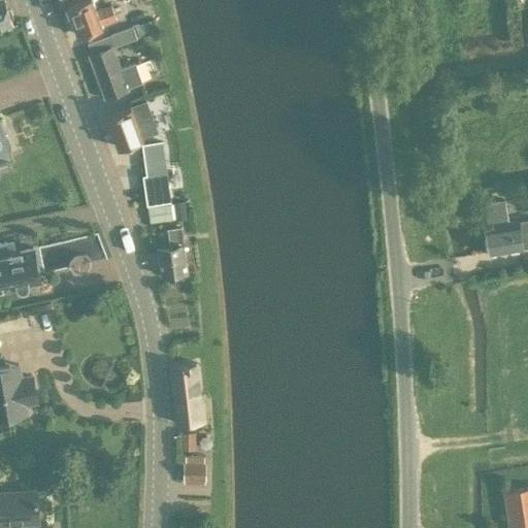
[(0,0),(0,26),(12,22),(4,0),(0,0)]
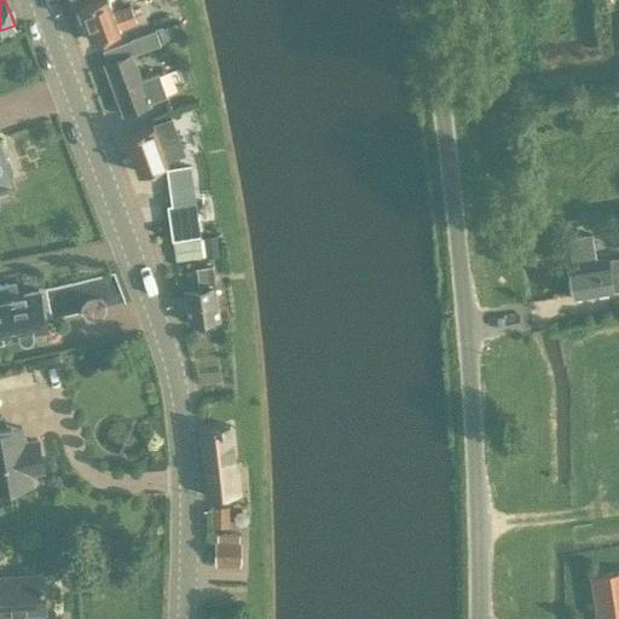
[(109,0),(94,0),(79,6),(92,41),(121,30),(120,28),(137,22),(131,6),(131,5),(114,12),(109,0)]
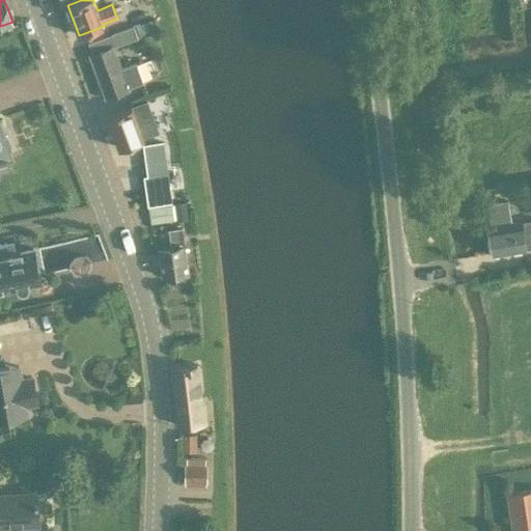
[(106,96),(128,88),(143,83),(136,63),(120,68),(113,48),(138,38),(134,27),(112,34),(112,35),(89,44),(93,55),(91,56),(106,96)]
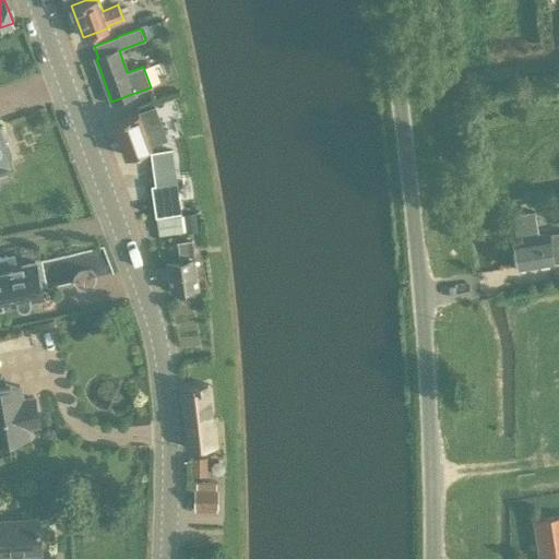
[(155,107),(114,122),(127,156),(152,147),(151,145),(167,139),(155,107)]
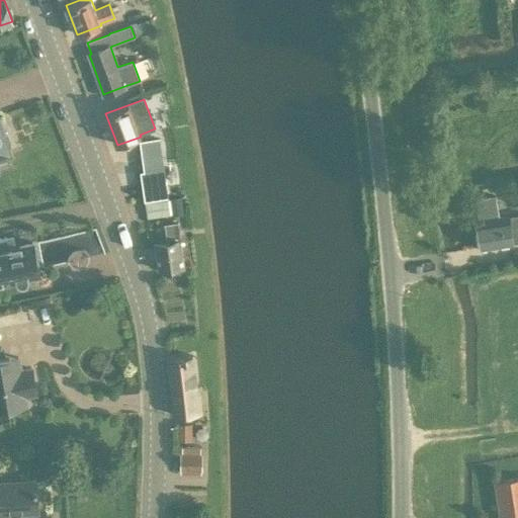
[(0,151),(9,148),(8,145),(10,142),(7,132),(3,132),(0,121),(0,151)]
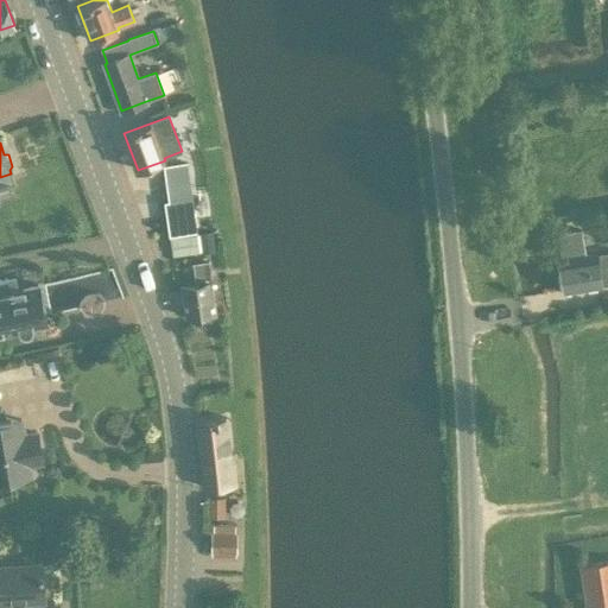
[(187,163),(164,166),(169,202),(164,202),(169,236),(196,232),(187,163)]
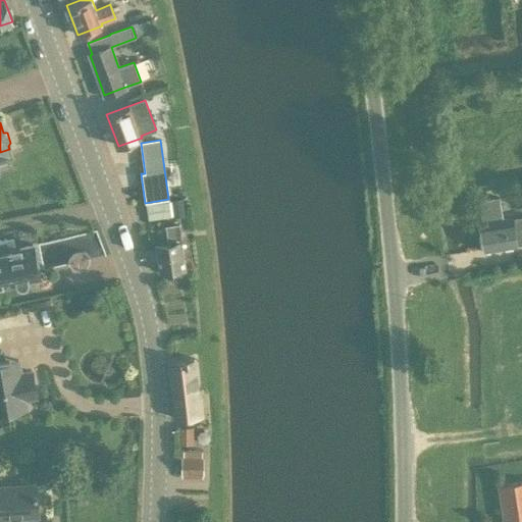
[(180,200),(168,202),(171,217),(183,215),(180,200)]
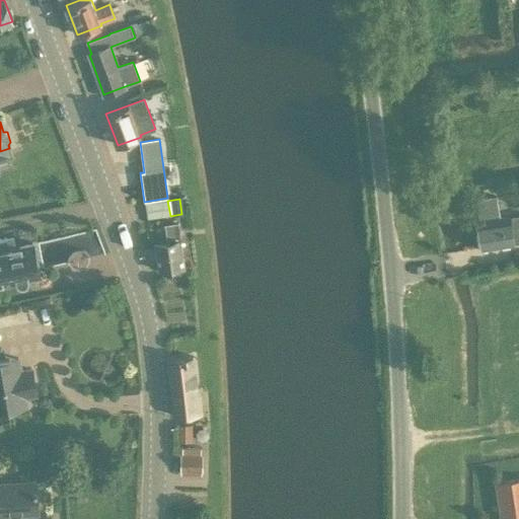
[(167,201),(146,204),(148,219),(170,216),(167,201)]
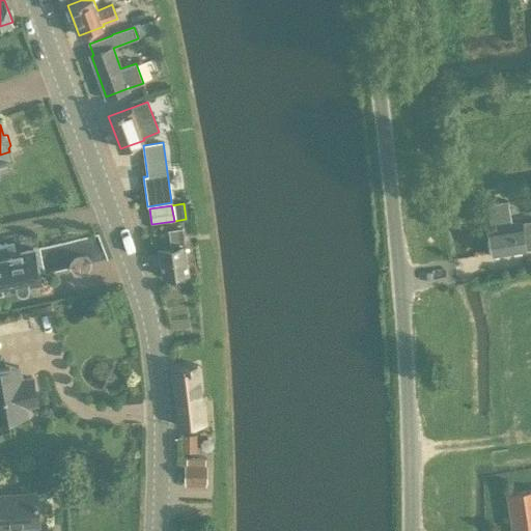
[(530,247),(530,219),(488,227),(493,254),(526,249),(530,247)]
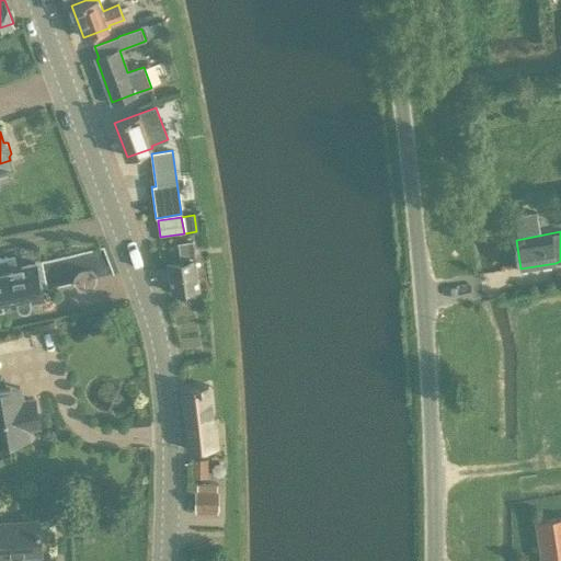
[(183,261),(168,263),(172,293),(199,288),(193,241),(181,243),(183,261)]
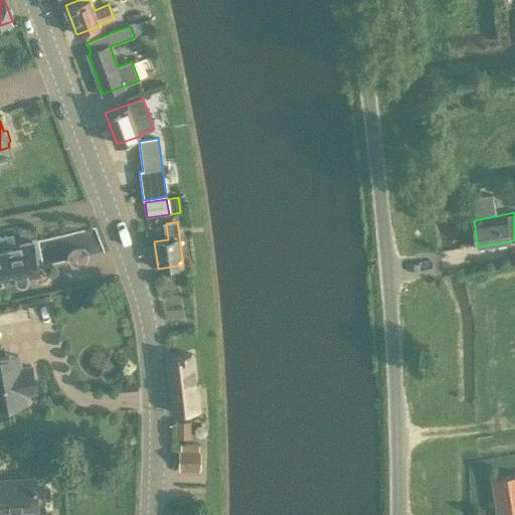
[(0,281),(16,278),(16,279),(16,280),(17,280),(17,281),(18,282),(19,282),(19,283),(20,283),(21,283),(22,283),(23,283),(24,283),(25,283),(25,282),(26,282),(26,281),(27,281),(27,280),(27,279),(28,278),(28,277),(28,276),(27,276),(39,273),(38,271),(39,271),(37,261),(36,261),(32,240),(14,244),(12,234),(0,236),(0,281)]
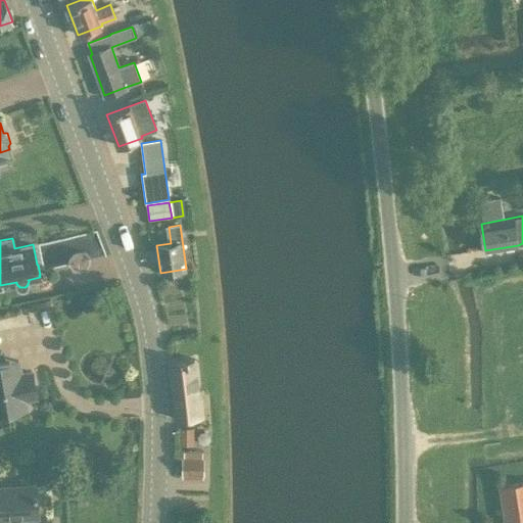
[(177,419),(200,417),(194,360),(171,363),(177,419)]
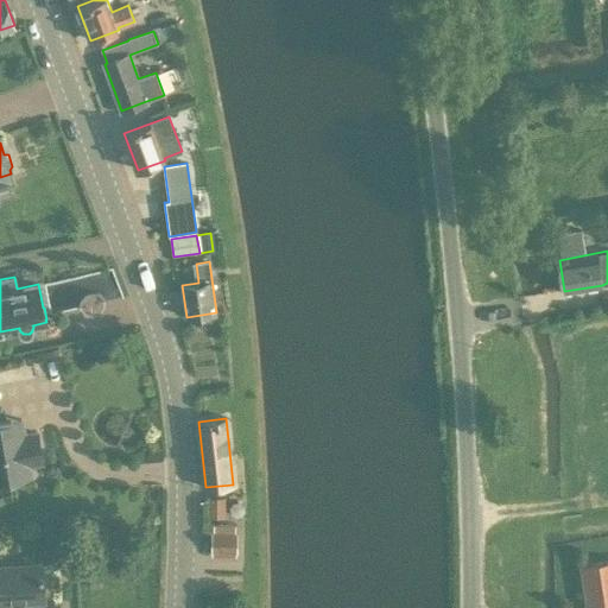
[(0,482),(25,481),(24,470),(37,469),(35,441),(21,442),(20,426),(0,428),(0,482)]
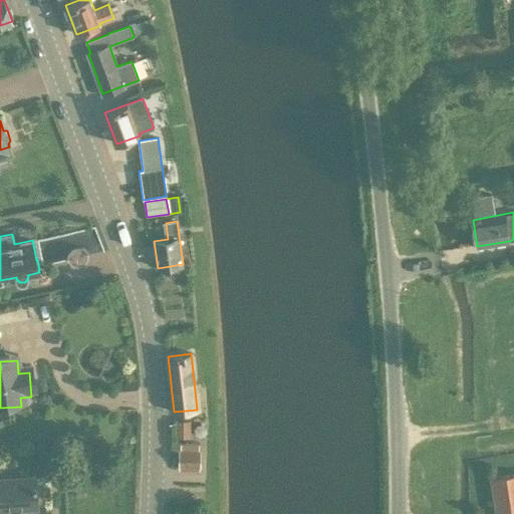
[(180,420),(180,436),(192,436),(193,420),(180,420)]
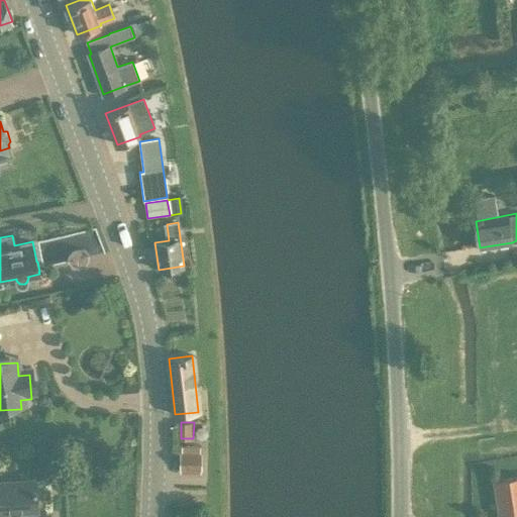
[(201,469),(201,452),(181,452),(181,469),(201,469)]
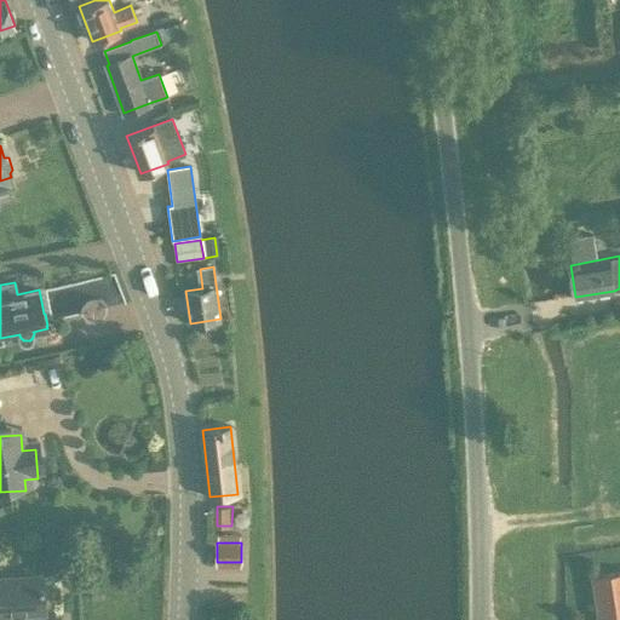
[(619,619),(619,572),(592,577),(598,619),(619,619)]
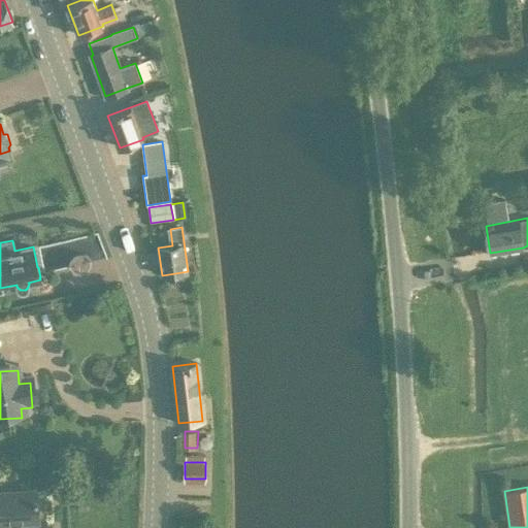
[(37,489),(0,490),(0,527),(23,527),(23,523),(39,522),(37,489)]
